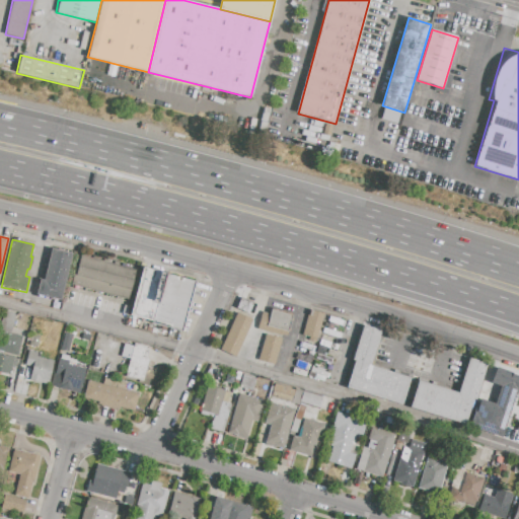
[(72,253),(61,301),(36,295),(40,280),(44,281),(46,272),(43,271),(46,258),(49,260),(52,248),(72,253)]
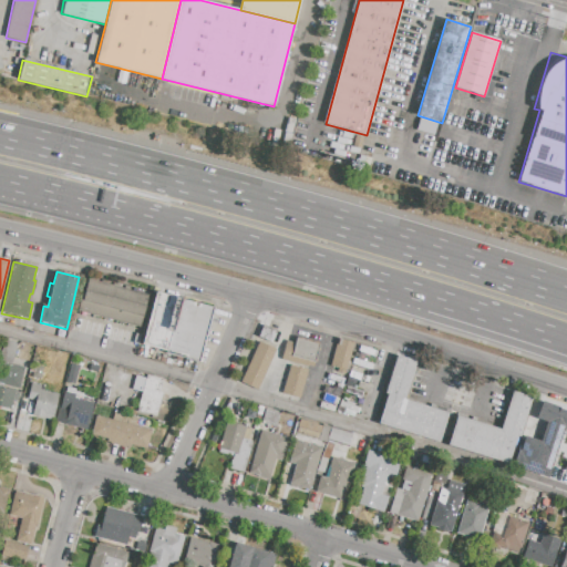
[(141,327),(78,311),(83,291),(85,292),(89,279),(148,295),(141,327)]
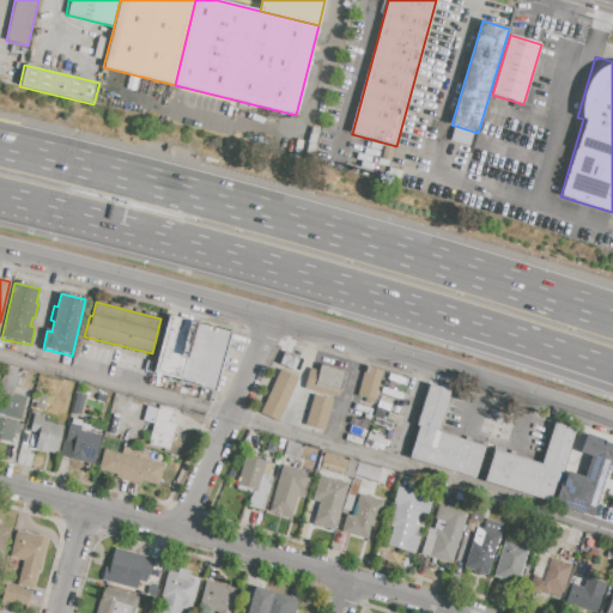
[(169,316),(231,333),(216,392),(180,382),(180,380),(153,372),(169,316)]
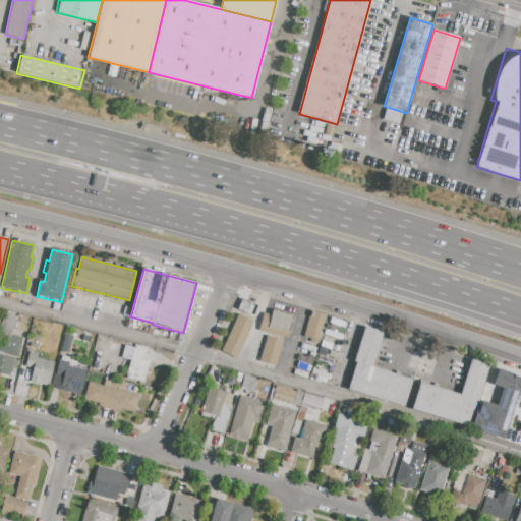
[(249,315),(237,309),(242,299),(254,304),(249,315)]
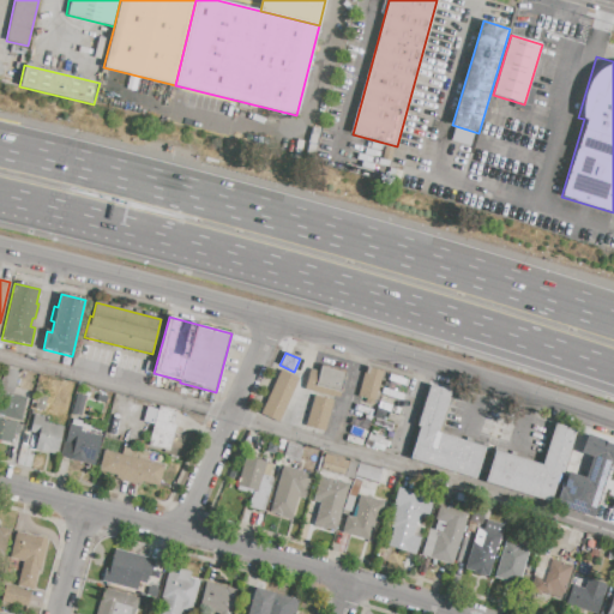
[(320,365),(345,373),(338,397),(333,396),(333,398),(305,390),(311,369),(319,372),(320,365)]
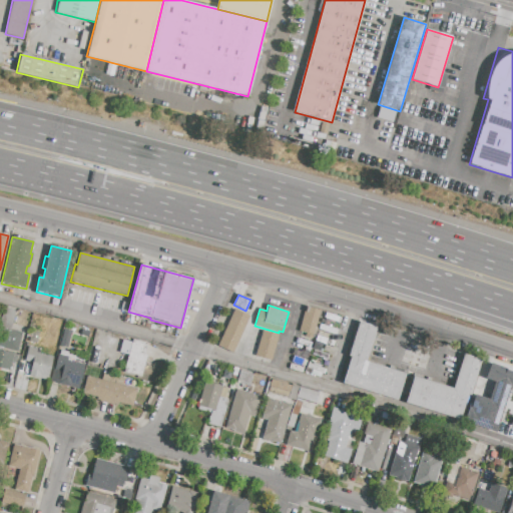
[(320,311),(312,339),(305,337),(306,334),(299,332),(306,307),(320,311)]
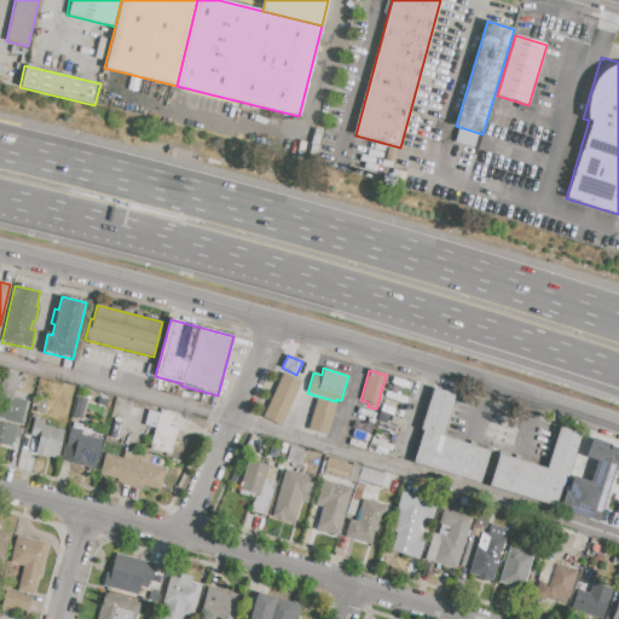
[(0,420),(0,383),(3,372),(19,376),(16,392),(30,394),(29,401),(27,400),(21,424),(0,420)]
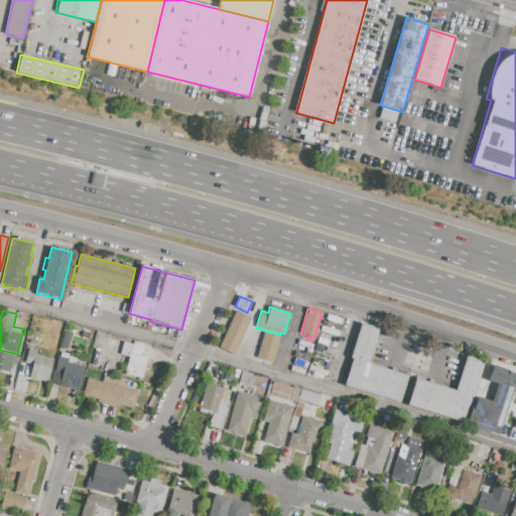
[(251,317),(234,356),(219,349),(235,310),(251,317)]
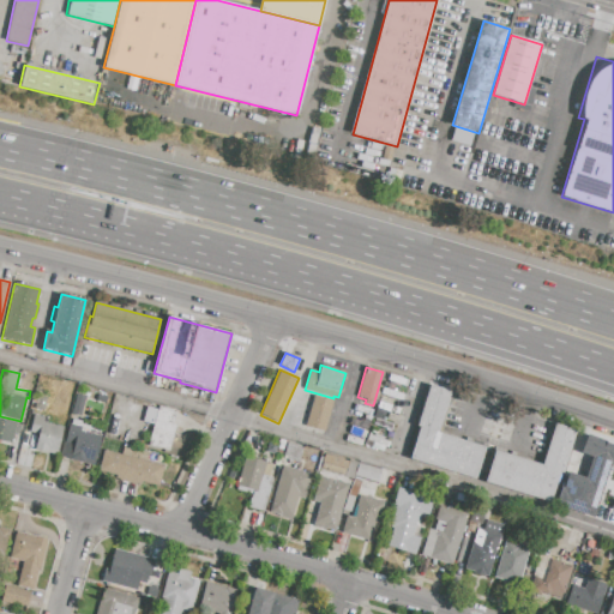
[(475,479),(409,459),(419,428),(416,427),(428,385),(450,391),(438,433),(485,447),(475,479)]
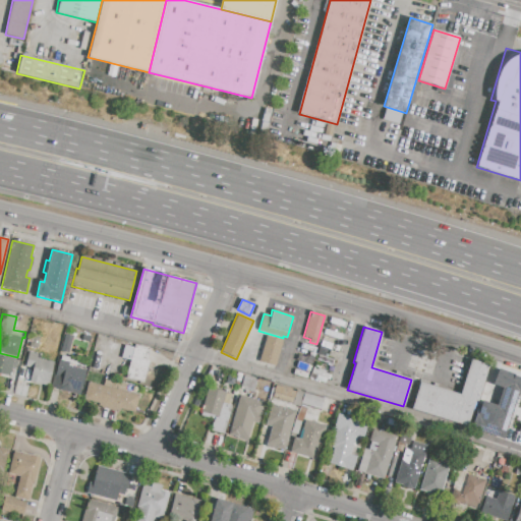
[(60,351),(64,334),(73,336),(69,354),(60,351)]
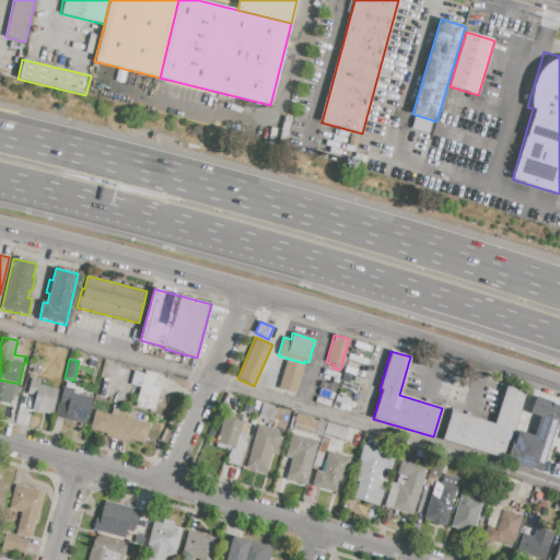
[(31,373),(34,361),(43,363),(39,375),(31,373)]
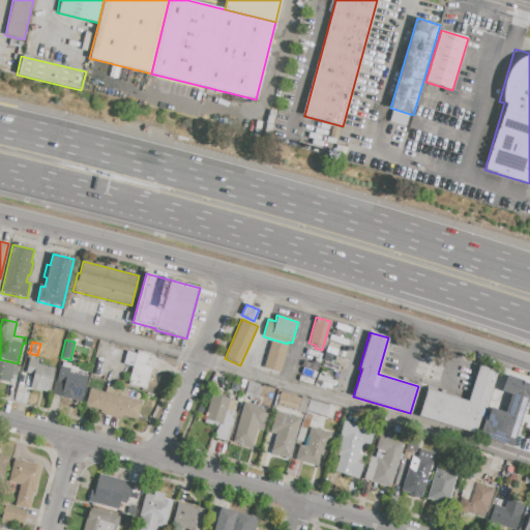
[(288,346),(281,373),(263,367),(271,342),(288,346)]
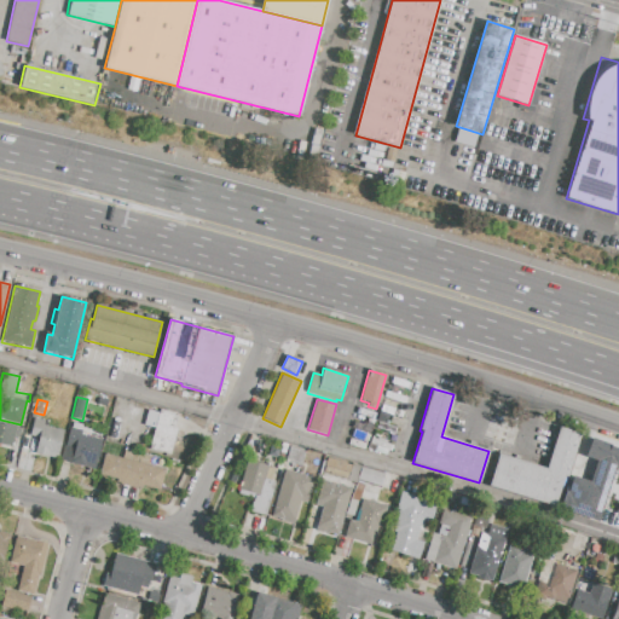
[(150,450),(155,428),(144,426),(148,411),(158,414),(160,410),(179,415),(175,429),(178,429),(171,455),(150,450)]
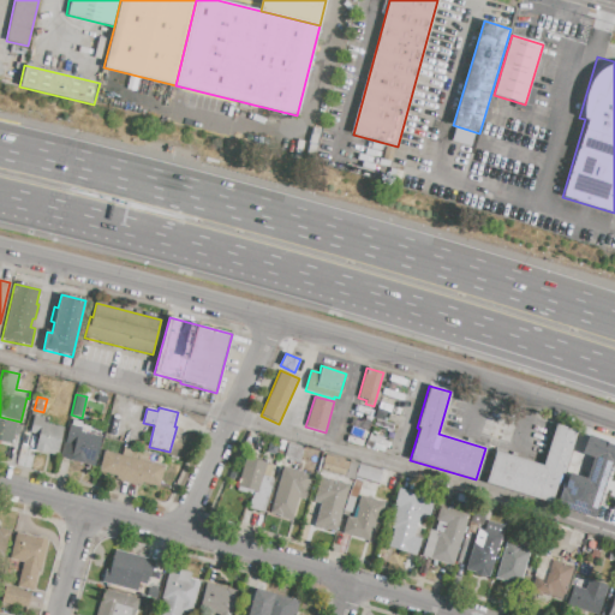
[(43,423),(64,428),(58,457),(35,452),(39,436),(29,434),(34,416),(45,419),(43,423)]
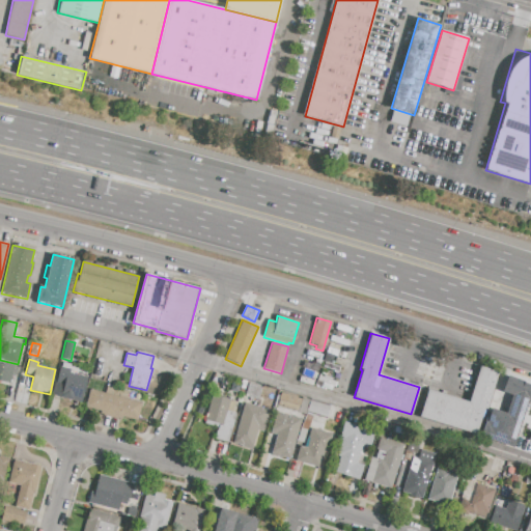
[(0,362),(19,367),(17,375),(11,374),(10,383),(0,381),(0,362)]
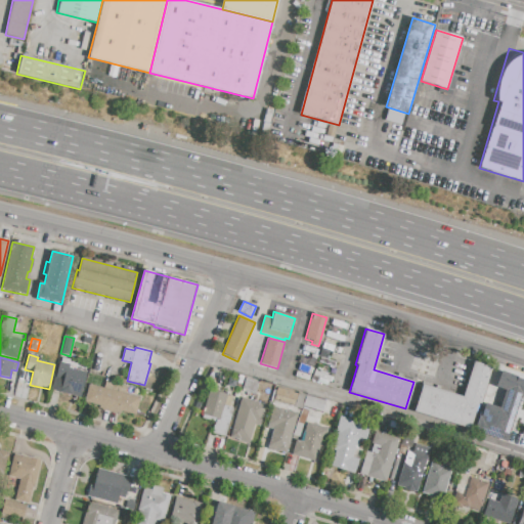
[(80,398),(52,391),(58,362),(60,362),(61,358),(71,360),(69,368),(86,373),(80,398)]
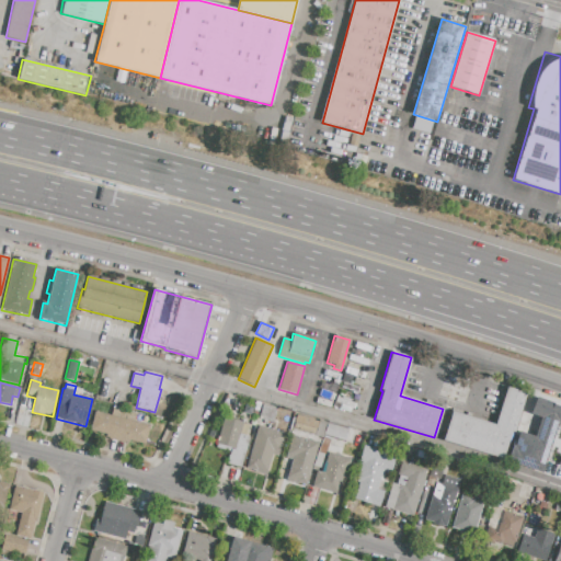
[(502,459),(443,441),(451,412),(494,425),(506,387),(526,393),(514,433),(511,432),(502,459)]
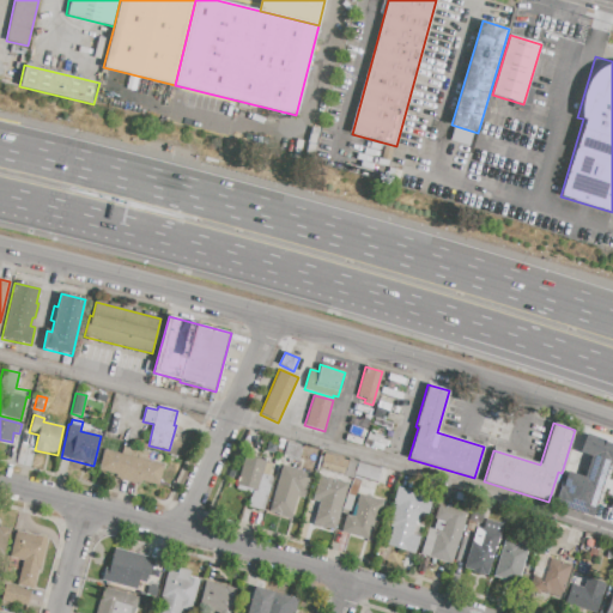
[(586,435),(612,444),(612,465),(611,465),(606,479),(606,478),(592,519),(553,505),(559,487),(562,487),(566,472),(583,478),(590,457),(578,454),(586,435)]
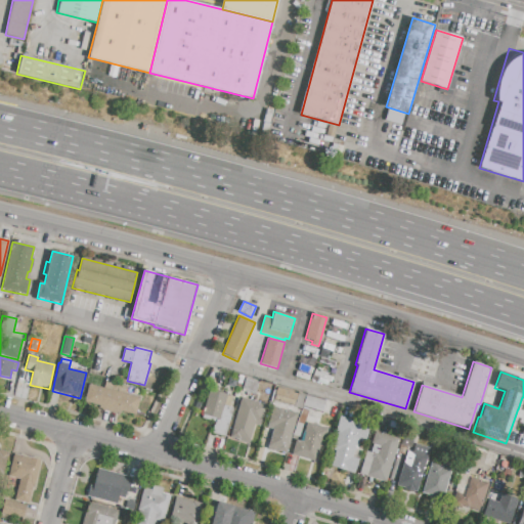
[(242,391),(245,379),(258,382),(255,395),(242,391)]
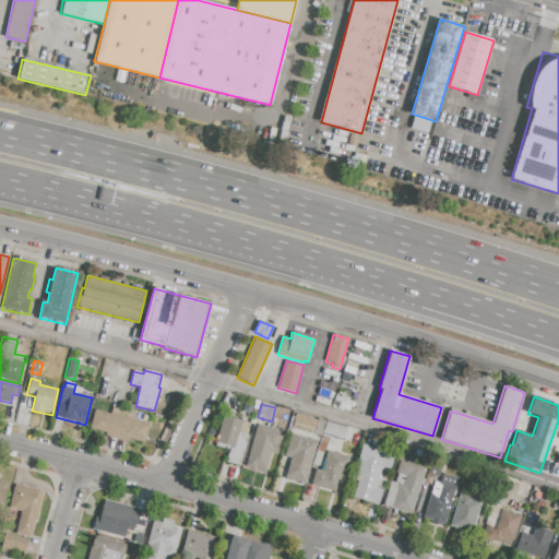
[(144,443),(129,440),(128,442),(105,437),(105,433),(90,429),(95,411),(110,414),(113,406),(121,408),(121,406),(128,408),(128,409),(137,412),(134,420),(149,425),(144,443)]
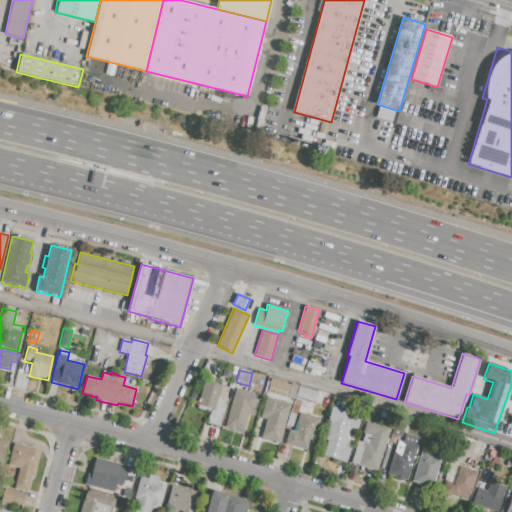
[(270,379),(291,386),(292,384),(299,386),(299,384),(319,390),(315,404),(301,400),(296,415),(292,427),(286,425),(290,413),(294,400),(267,392),(270,379)]
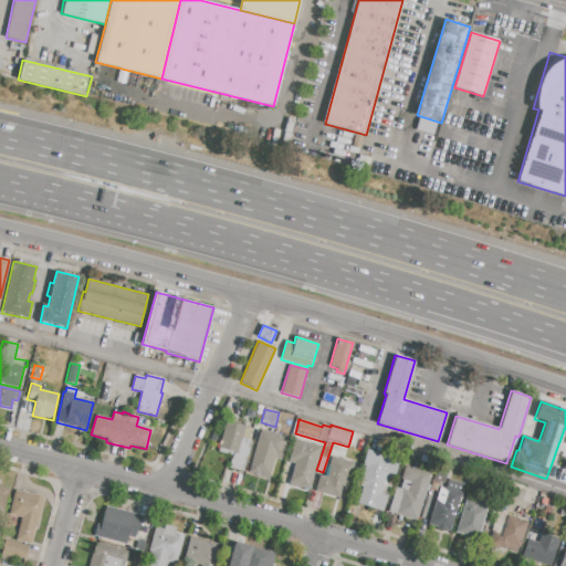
[(252,441),(243,472),(229,468),(232,456),(217,451),(226,420),(245,427),(244,428),(251,429),(248,440),(252,441)]
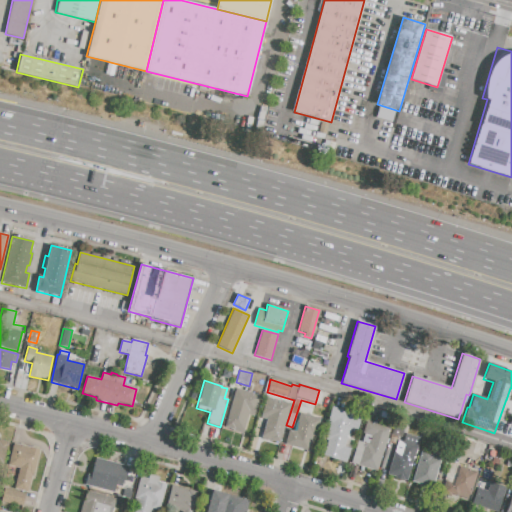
[(225,428),(236,389),(260,396),(254,417),(248,415),(243,433),(225,428)]
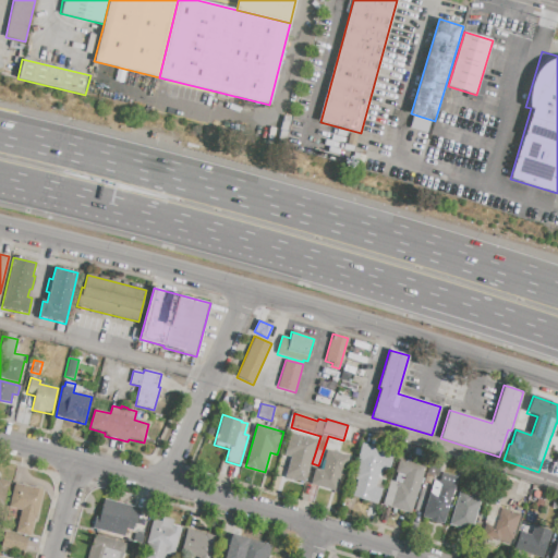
[(317,441),(304,483),(286,477),(291,457),(284,456),(291,434),(317,441)]
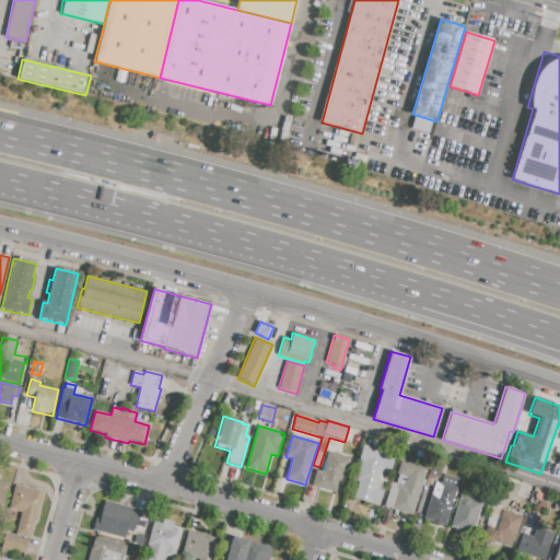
[(362,444),(395,455),(389,473),(384,470),(382,478),(387,479),(377,506),(353,499),(359,481),(356,480),(361,464),(357,463),(362,444)]
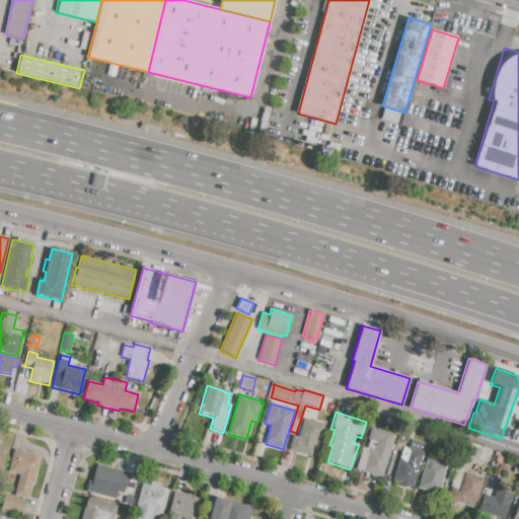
[(385,417),(397,420),(396,426),(384,423),(385,417)]
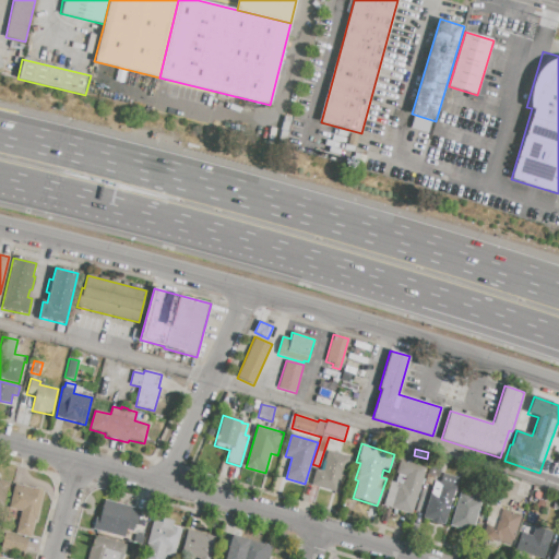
[(351,458),(344,477),(342,476),(336,492),(311,485),(316,470),(320,471),(323,460),(325,461),(328,451),(351,458)]
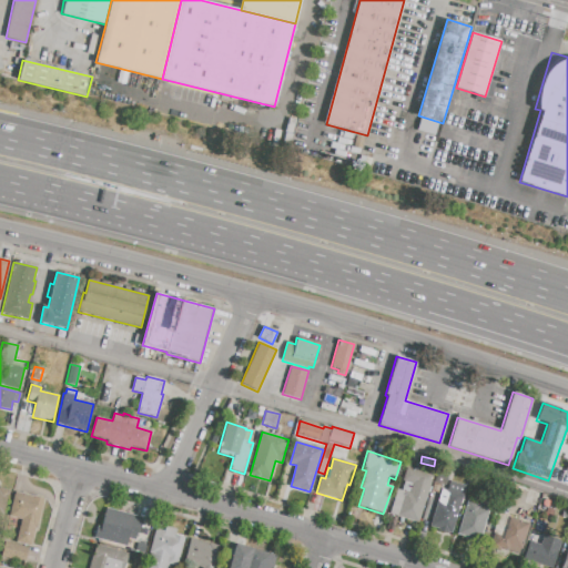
[(433,482),(437,466),(449,469),(445,485),(433,482)]
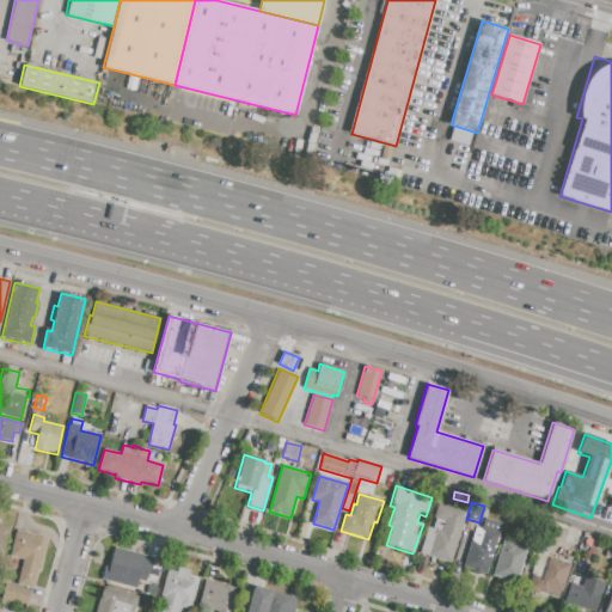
[(466,513),(451,563),(418,554),(427,527),(433,528),(435,519),(433,519),(438,503),(466,513)]
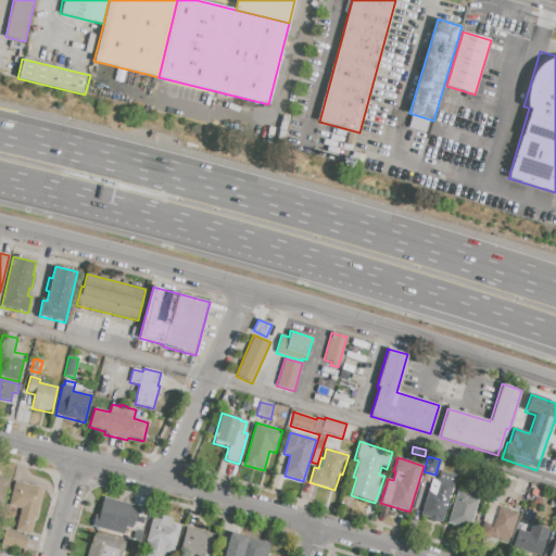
[(431,475),(429,482),(421,481),(424,472),(431,475)]
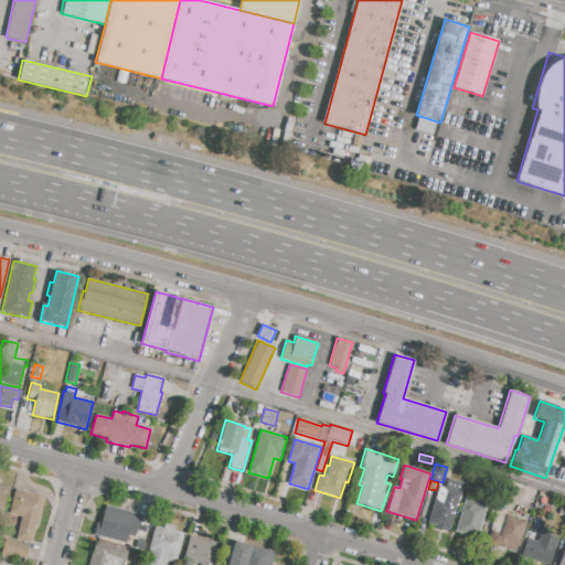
[(0,484),(9,487),(3,511),(0,510),(0,484)]
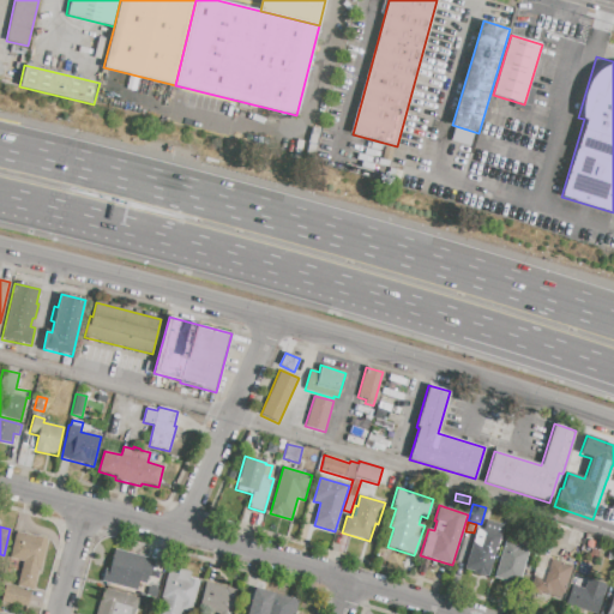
[(465,570),(477,529),(501,536),(488,577),(485,575),(483,577),(474,575),(474,572),(465,570)]
